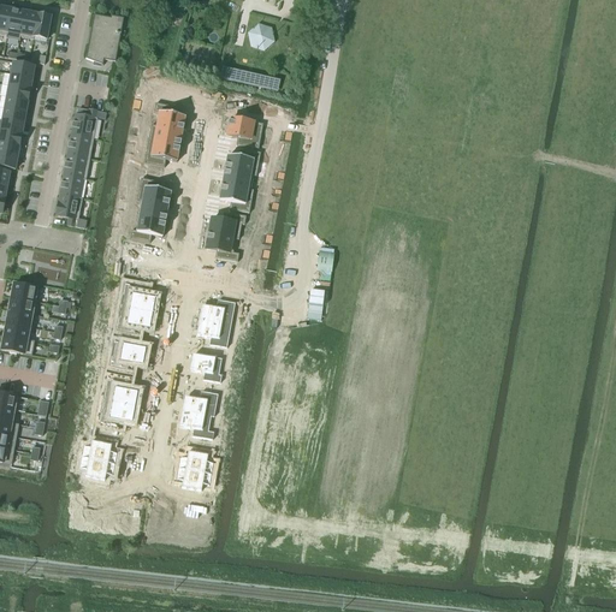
[(0,31),(7,34),(12,9),(0,5),(0,31)]
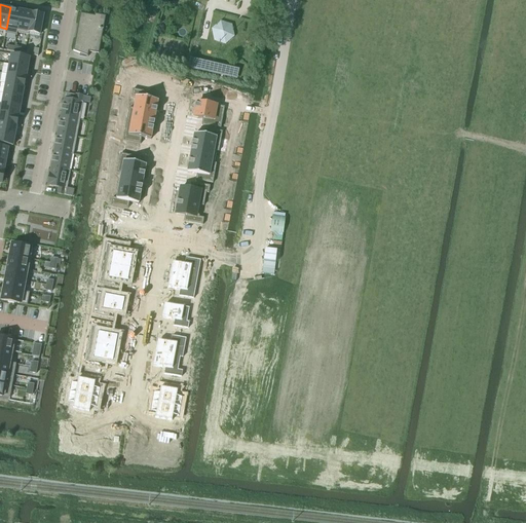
[(16,31),(21,9),(10,7),(6,29),(5,31),(16,33),(16,31)]
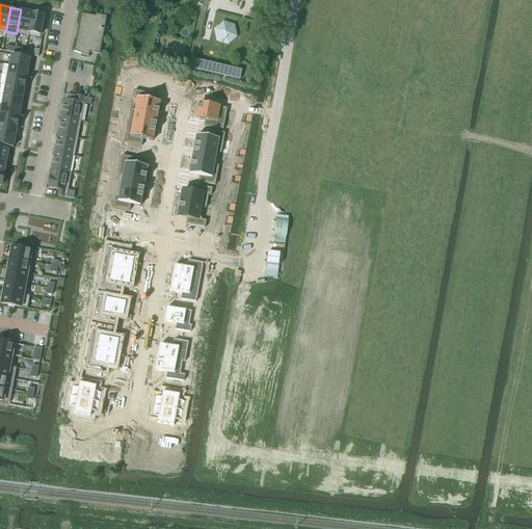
[(28,30),(32,11),(21,9),(17,31),(28,33),(28,30)]
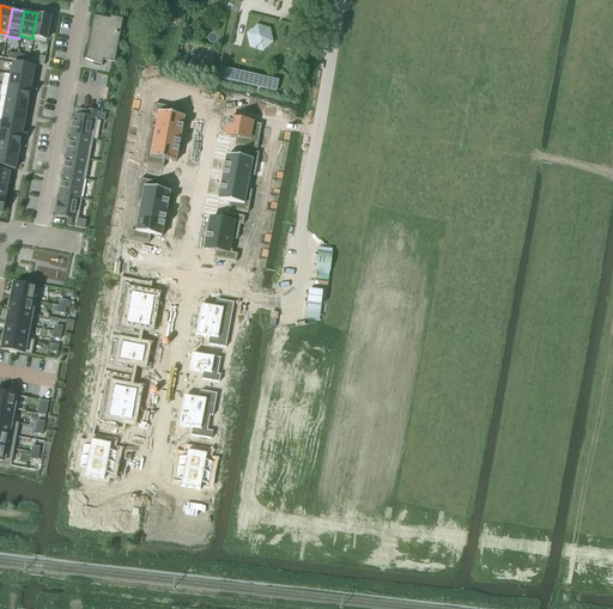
[(37,13),(32,35),(47,38),(50,16),(37,13)]
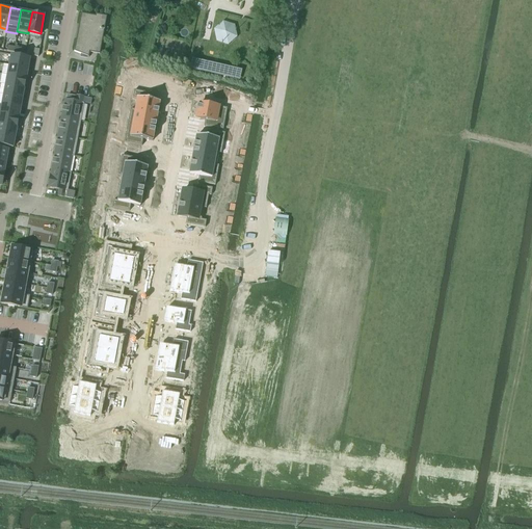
[(81,11),(74,50),(88,55),(89,55),(90,51),(100,52),(107,15),(96,12),(96,15),(81,11)]
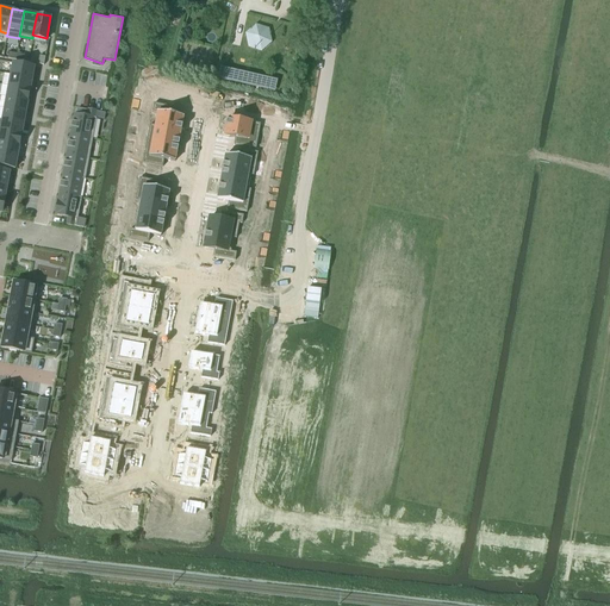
[(261,49),(272,39),(269,26),(256,22),(246,31),(248,45),(261,49)]
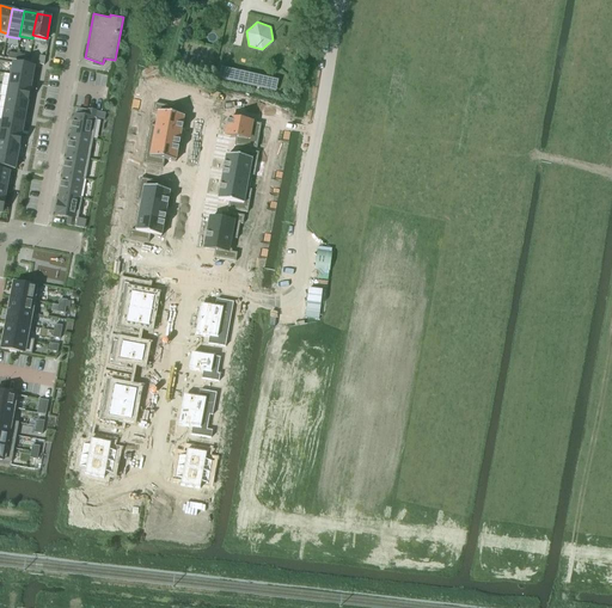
[(13,61),(11,73),(32,77),(35,65),(13,61)]
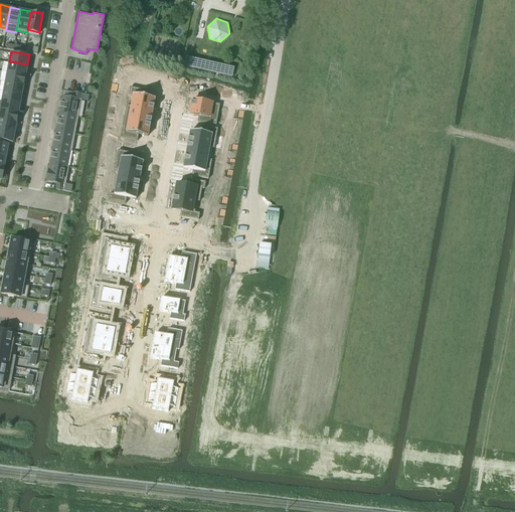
[(195,56),(192,66),(212,70),(214,61),(195,56)]
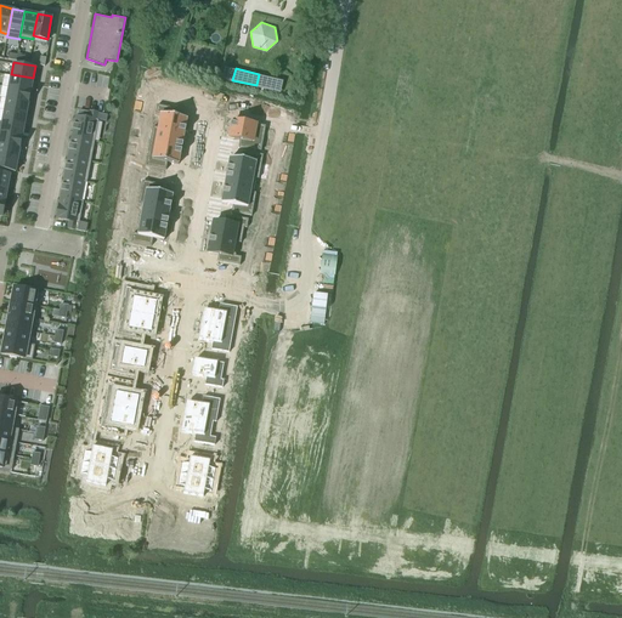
[(30,90),(33,78),(11,74),(10,85),(30,90)]
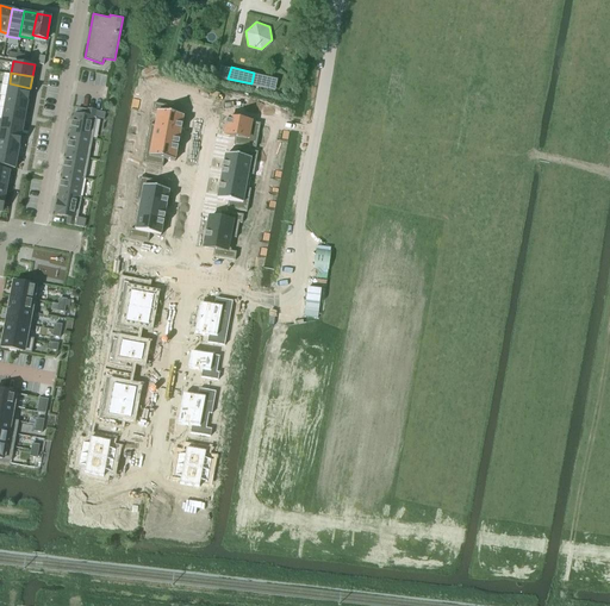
[(7,95),(27,99),(30,88),(10,83),(7,95)]
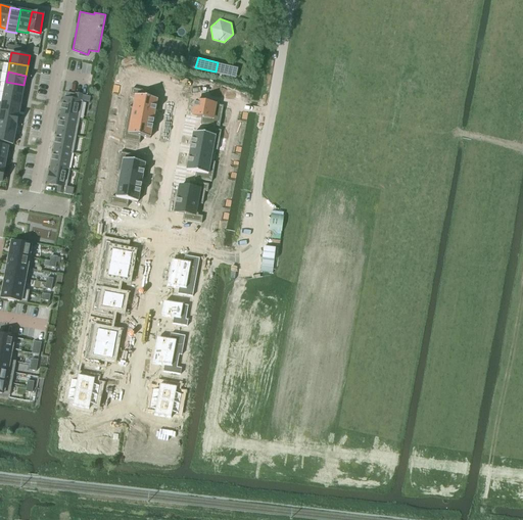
[(21,94),(24,85),(6,82),(4,91),(21,94)]
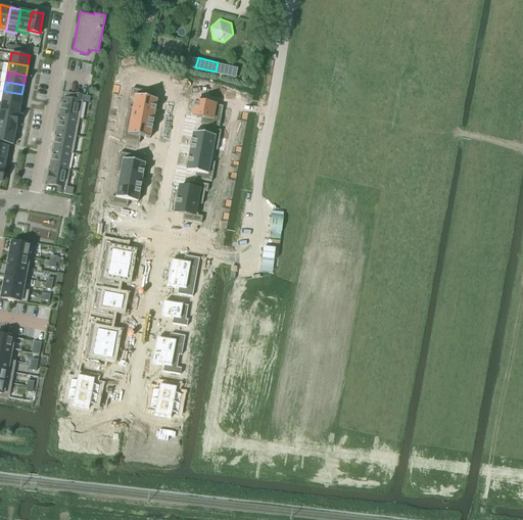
[(129,104),(129,105),(154,109),(156,97),(147,95),(149,89),(132,86),(131,93),(135,94),(133,105),(129,104)]
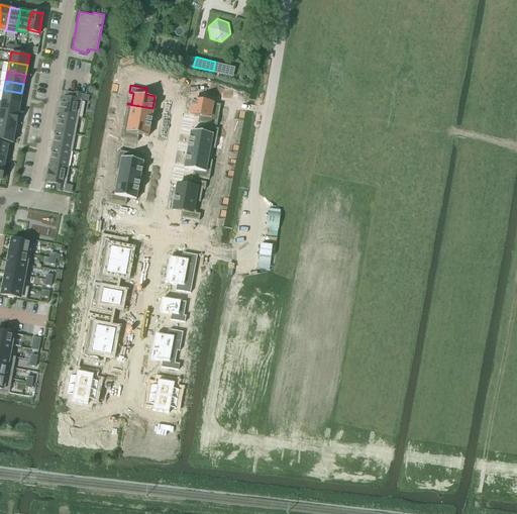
[(20,103),(21,93),(4,90),(2,100),(20,103)]
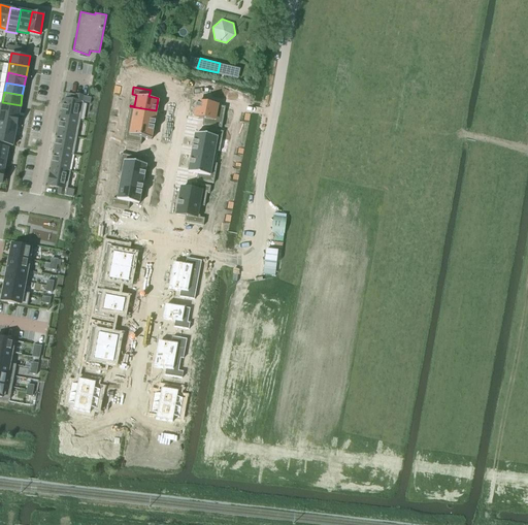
[(62,108),(61,115),(79,119),(84,101),(81,100),(83,94),(76,93),(75,99),(64,97),(63,104),(62,103),(61,108),(62,108)]
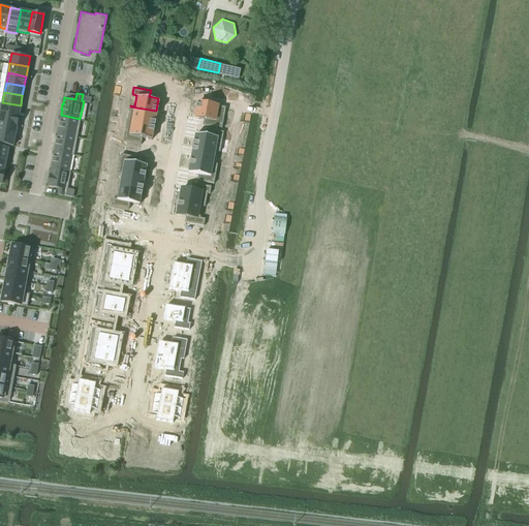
[(197,100),(195,115),(204,117),(207,117),(206,124),(222,126),(225,105),(197,100)]
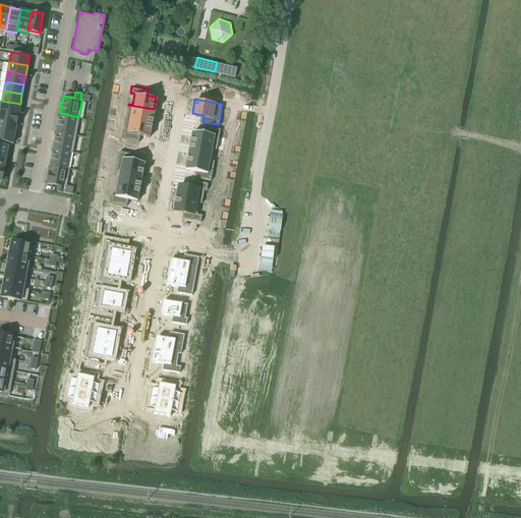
[(18,113),(20,104),(2,101),(0,110),(18,113)]
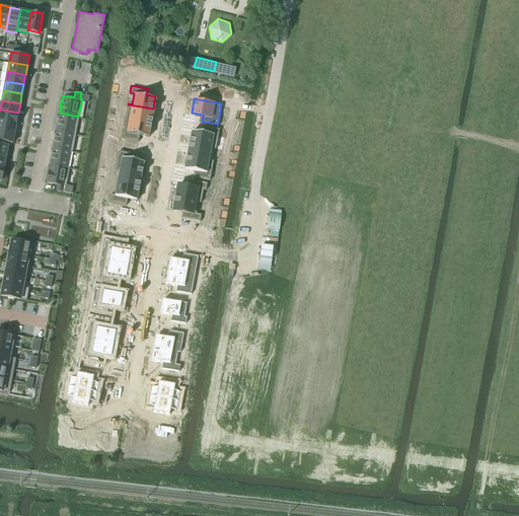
[(128,104),(125,118),(151,122),(152,114),(153,108),(128,104)]
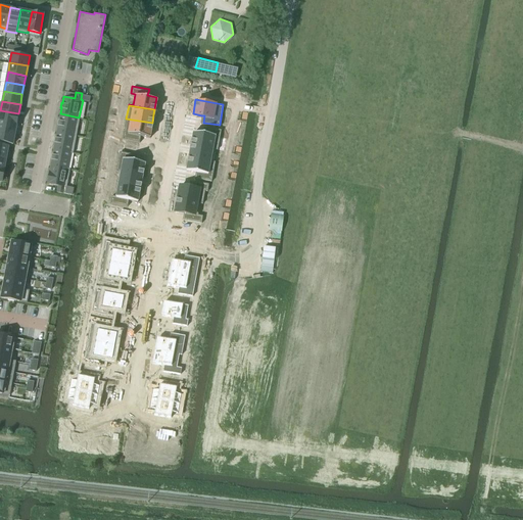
[(0,120),(16,124),(18,113),(0,110),(0,111),(0,120)]
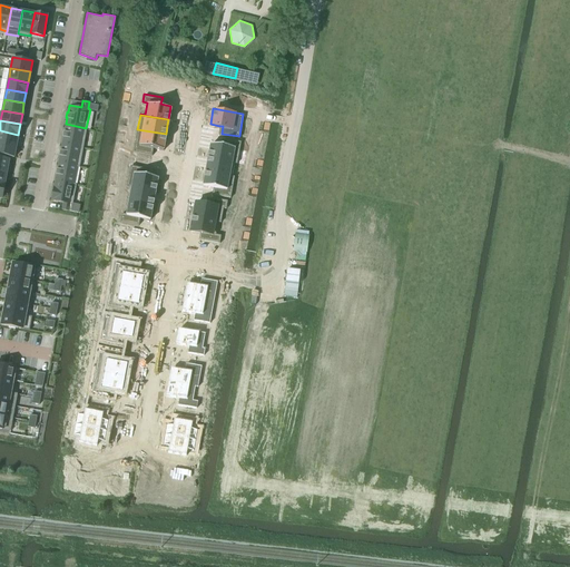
[(64,136),(62,143),(82,146),(86,128),(66,124),(65,130),(64,130),(62,136),(64,136)]
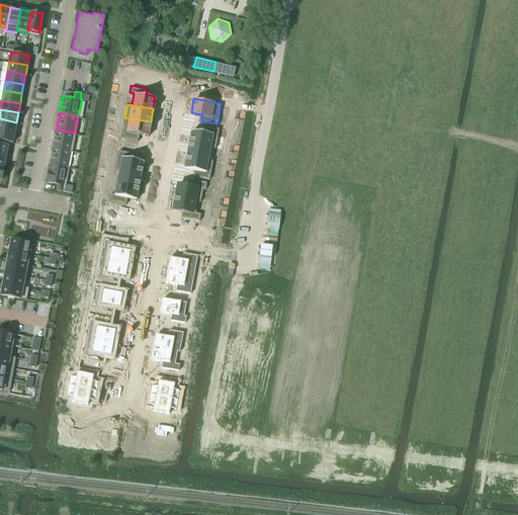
[(124,117),(121,136),(138,139),(139,133),(148,135),(149,134),(151,121),(124,117)]
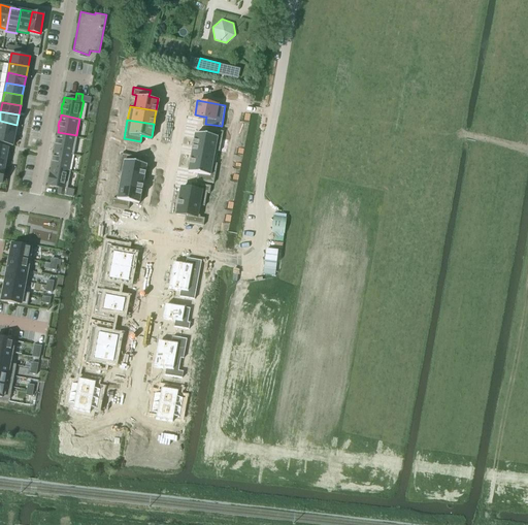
[(17,125),(0,121),(0,131),(14,134),(17,125)]
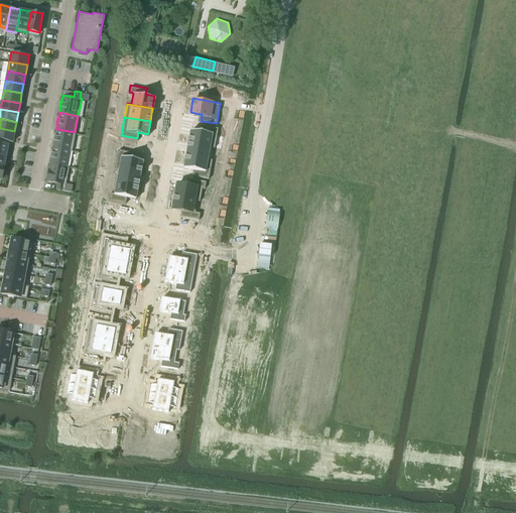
[(190,129),(188,141),(215,145),(218,127),(202,124),(200,130),(190,129)]
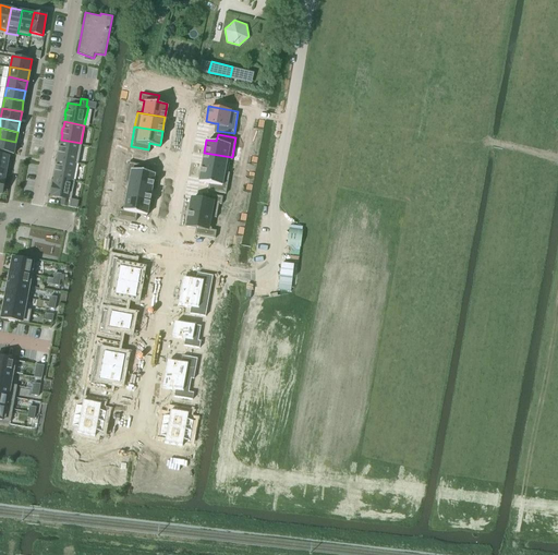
[(0,149),(13,153),(15,142),(0,139),(0,149)]
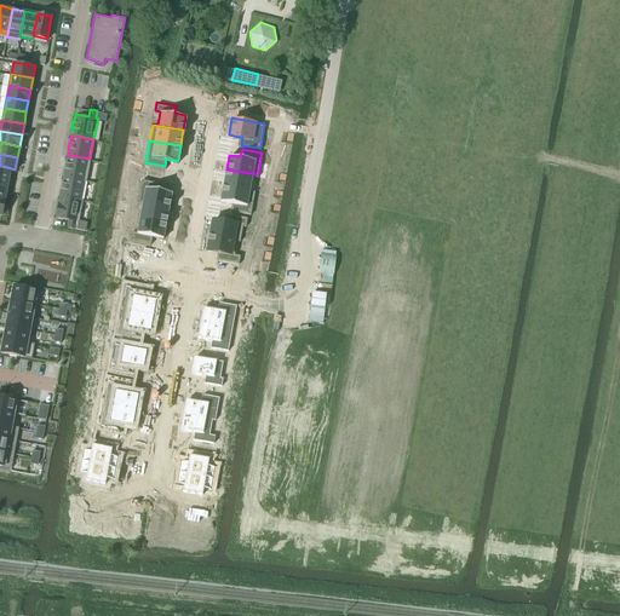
[(65,168),(64,176),(85,179),(84,179),(86,180),(90,159),(68,155),(67,162),(65,162),(64,168),(65,168)]
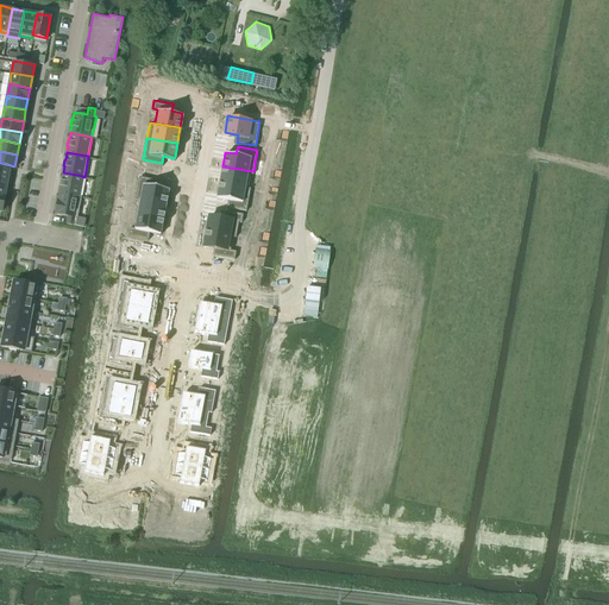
[(223,166),(220,182),(250,187),(248,186),(250,171),(253,172),(253,171),(223,166)]
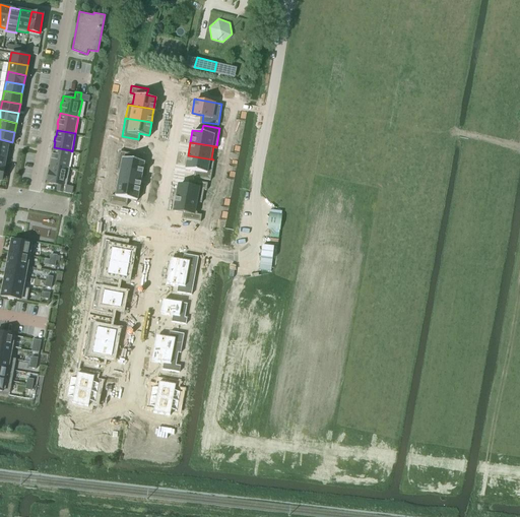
[(52,158),(51,164),(67,168),(67,167),(70,150),(71,150),(54,147),(53,153),(52,153),(51,157),(52,158)]
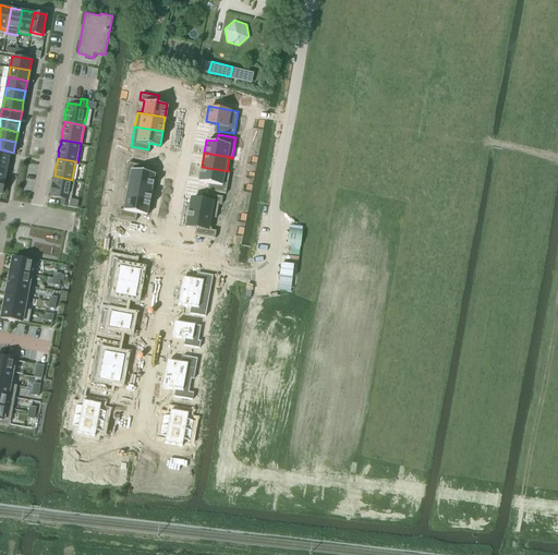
[(128,160),(124,180),(152,185),(154,172),(144,170),(146,164),(129,160),(128,160)]
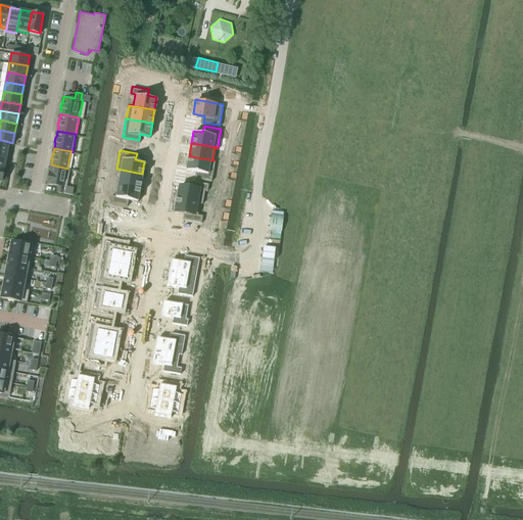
[(189,156),(186,169),(195,171),(194,177),(211,180),(215,160),(189,156)]
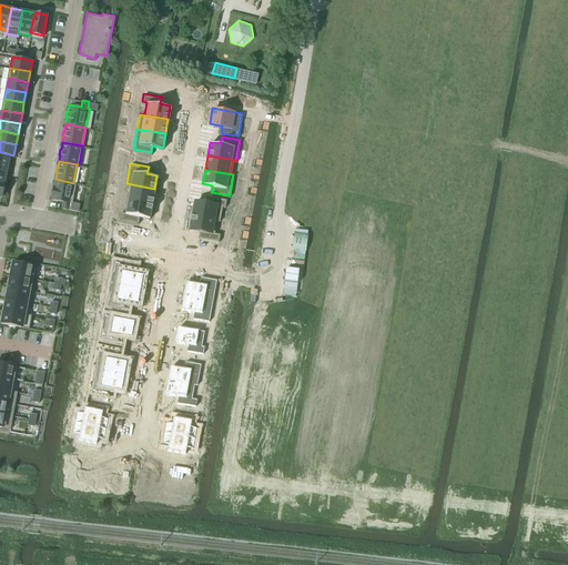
[(56,179),(52,199),(63,201),(62,208),(69,209),(71,209),(75,182),(73,182),(73,183),(56,179)]
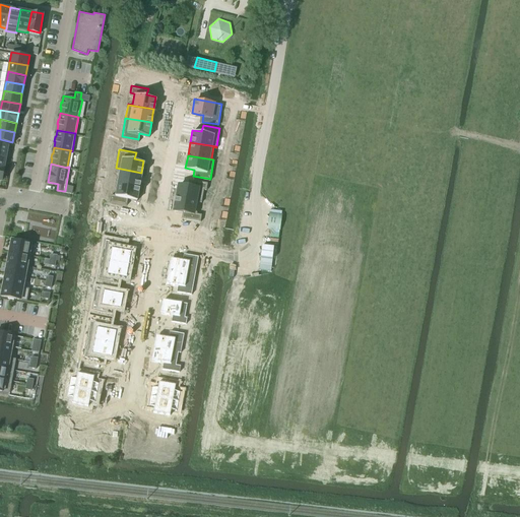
[(116,168),(115,169),(120,170),(118,182),(139,186),(140,177),(141,173),(116,168)]
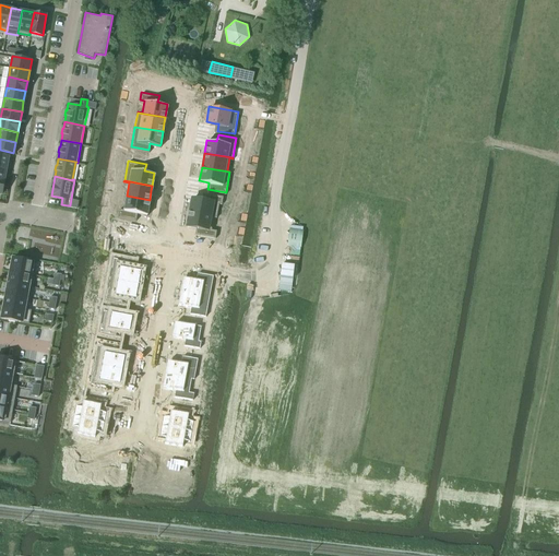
[(192,197),(189,211),(216,215),(218,202),(222,203),(223,196),(206,192),(205,199),(201,198),(192,197)]
